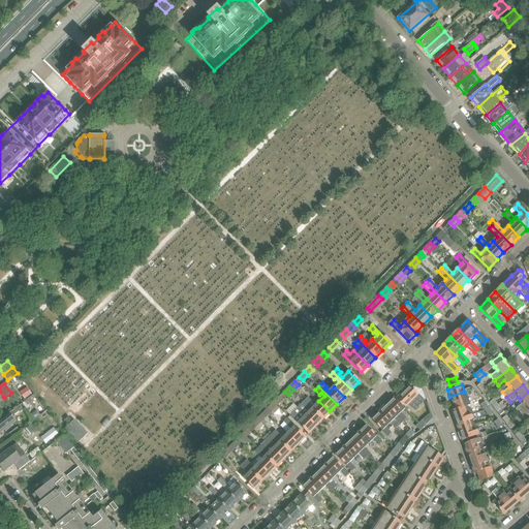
[(410,386),(397,400),(405,408),(408,404),(414,410),(425,401),(410,386)]
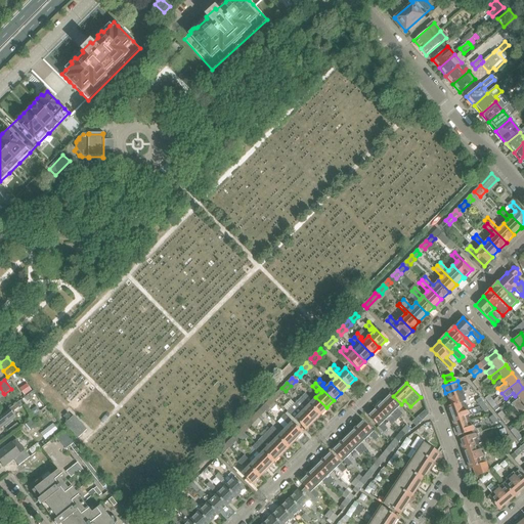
[(24,387),(29,394),(33,391),(28,384),(24,387)]
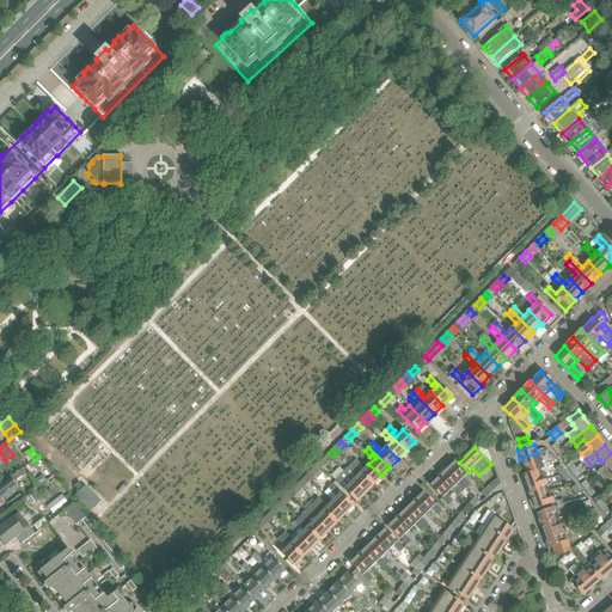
[(540,456),(538,457),(537,453),(520,459),(526,475),(542,469),(545,467),(540,456)]
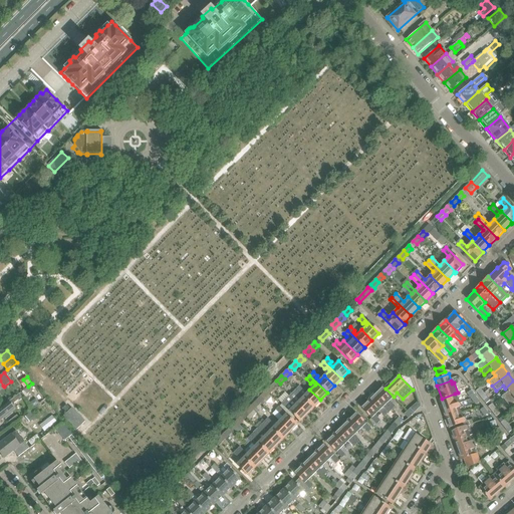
[(504,402),(513,394),(513,380),(505,389),(507,392),(501,397),(504,402)]
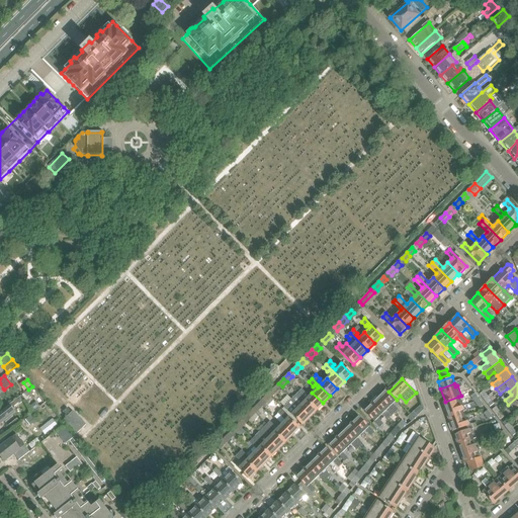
[(271,399),(276,394),(272,390),(267,395),(271,399)]
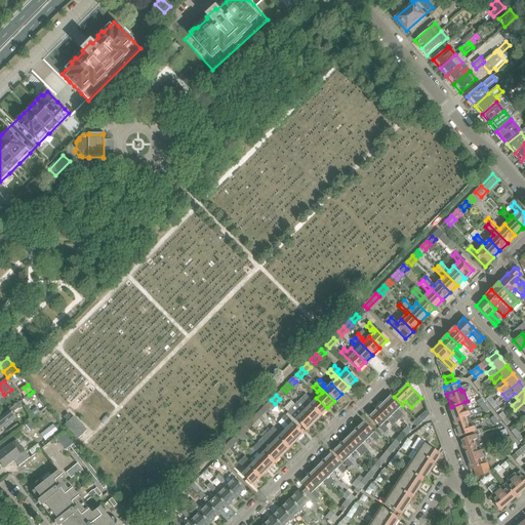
[(327,408),(316,398),(311,403),(309,400),(310,399),(306,395),(301,398),(320,416),(327,408)]
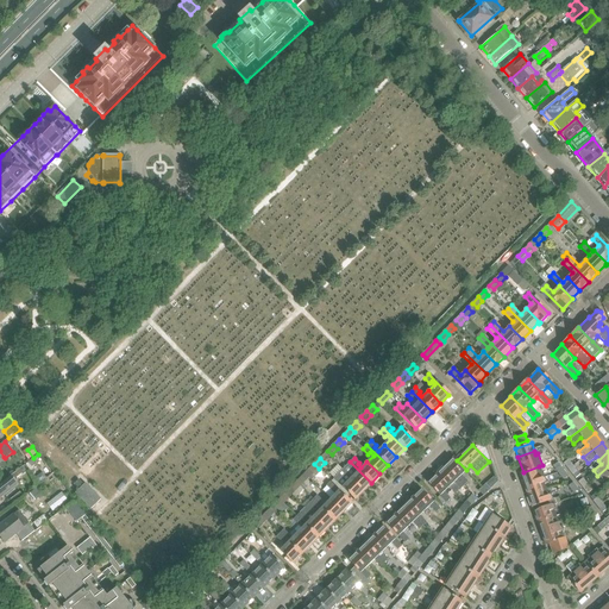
[(466,470),(457,460),(454,458),(446,466),(465,485),(469,483),(462,475),(466,470)]
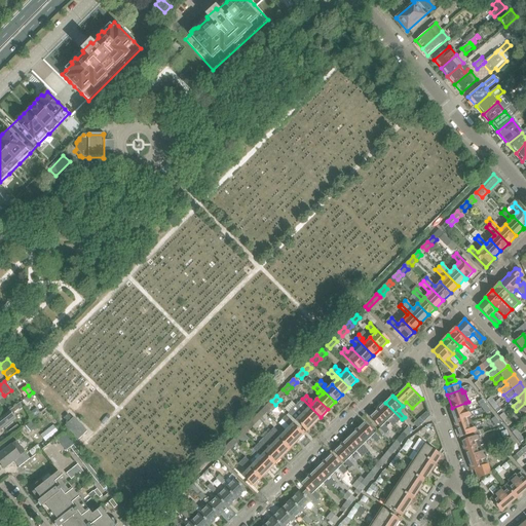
[(302,399),(295,407),(302,414),(313,424),(321,417),(302,399)]
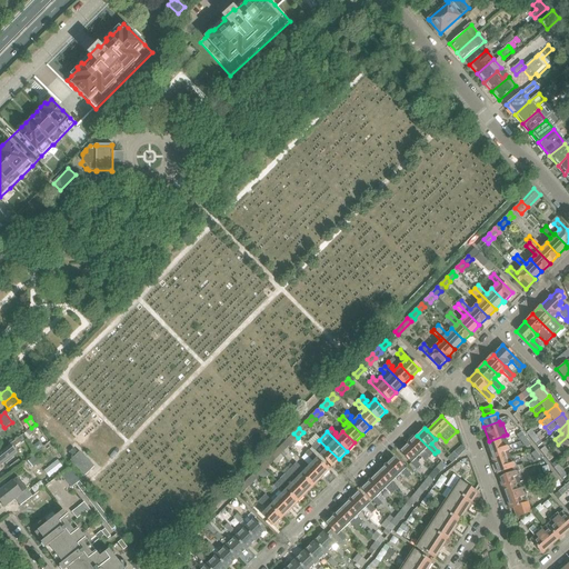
[(292,443),(298,438),(293,433),(288,439),(292,443)]
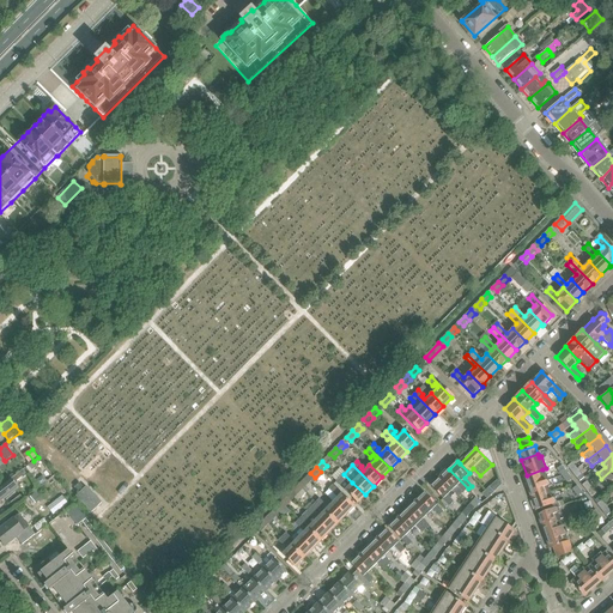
[(449,469),(441,478),(451,490),(456,485),(463,493),(468,489),(449,469)]
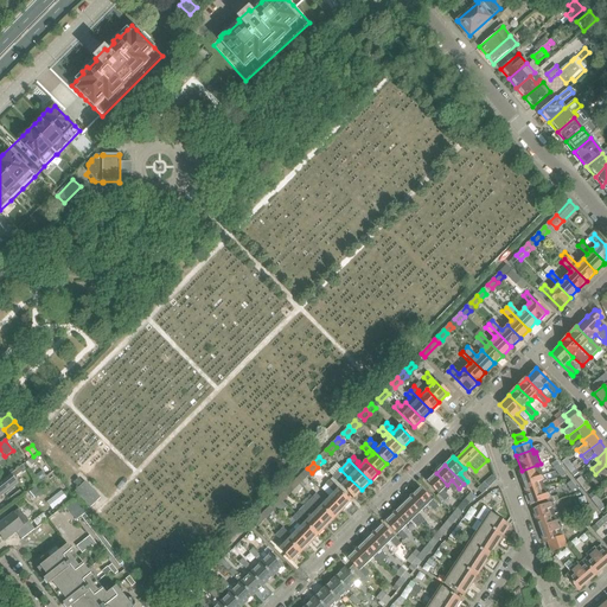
[(541,471),(540,472),(537,465),(522,471),(518,472),(522,483),(543,475),(541,471)]
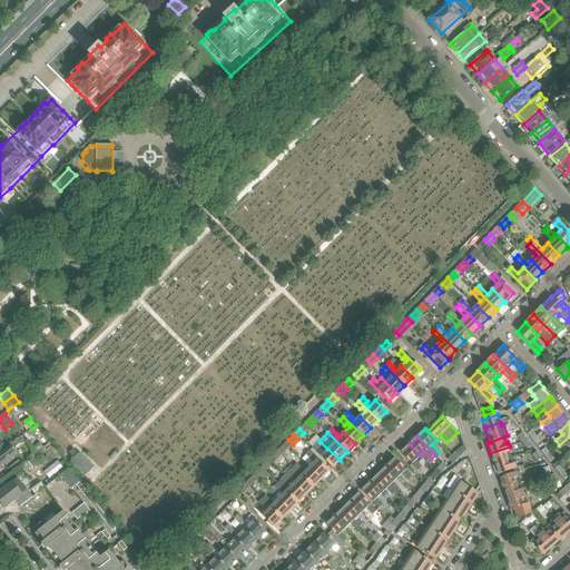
[(569,436),(559,445),(563,451),(569,445),(569,436)]
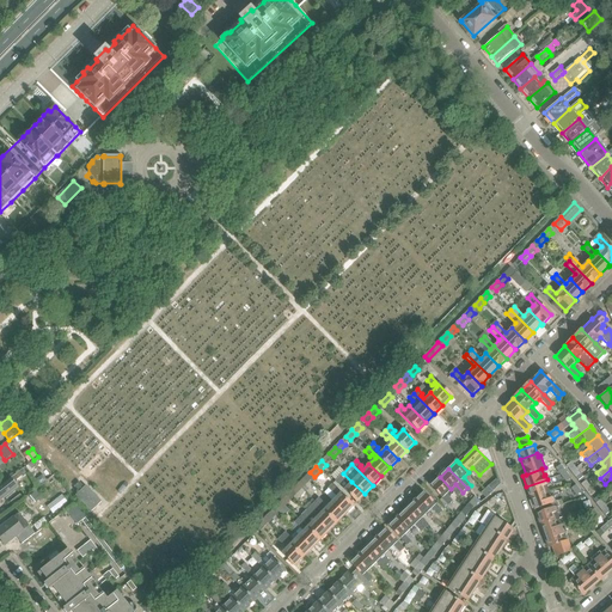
[(0,484),(0,501),(18,488),(14,482),(23,476),(19,471),(11,477),(0,484)]
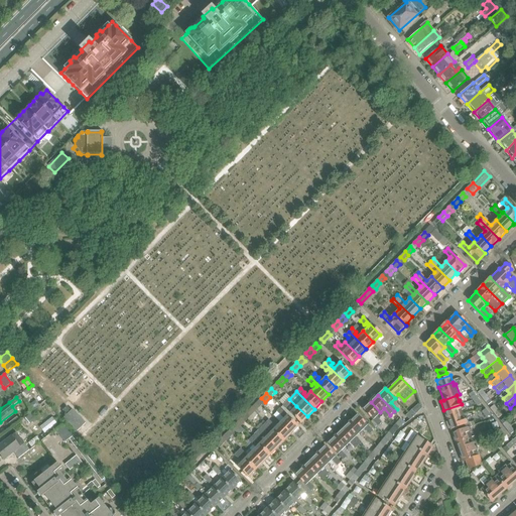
[(289,399),(282,406),(300,423),(307,416),(296,406),(289,399)]
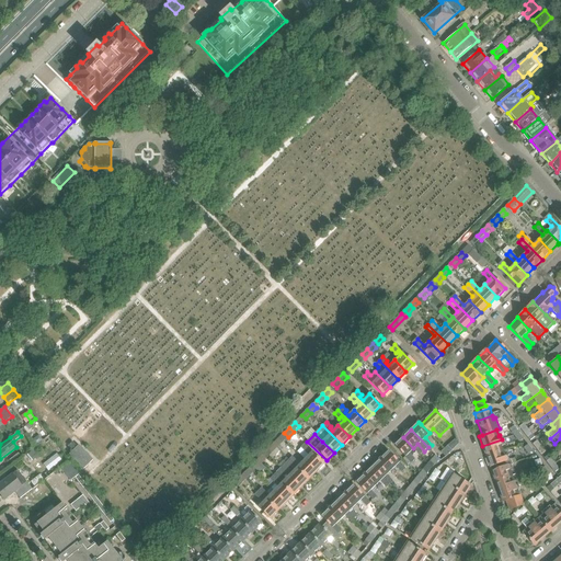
[(413,448),(403,437),(395,446),(412,464),(415,459),(409,453),(413,448)]
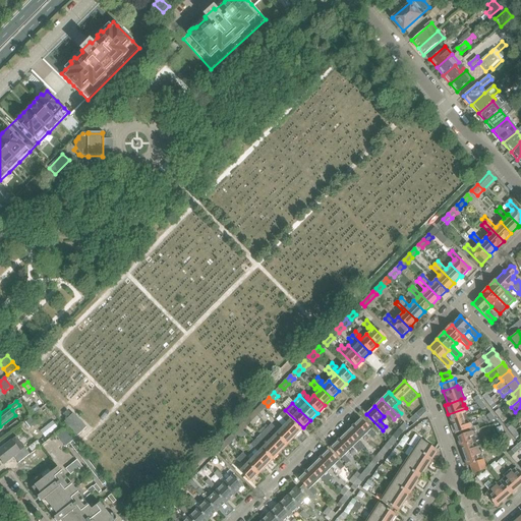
[(256,416),(262,411),(258,408),(253,413),(256,416)]
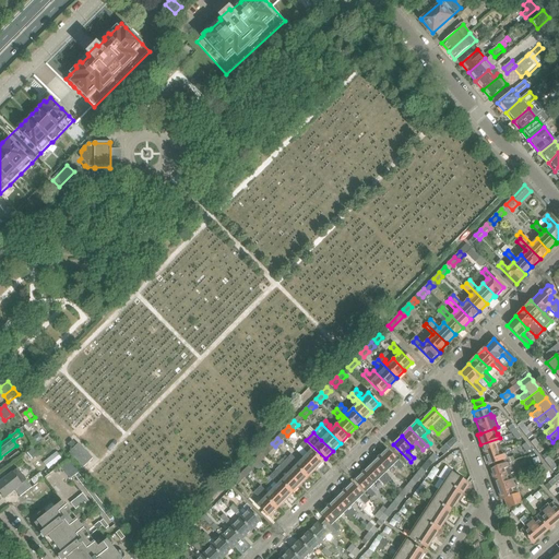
[(484,454),(501,449),(499,443),(501,442),(500,438),(480,444),(484,454)]
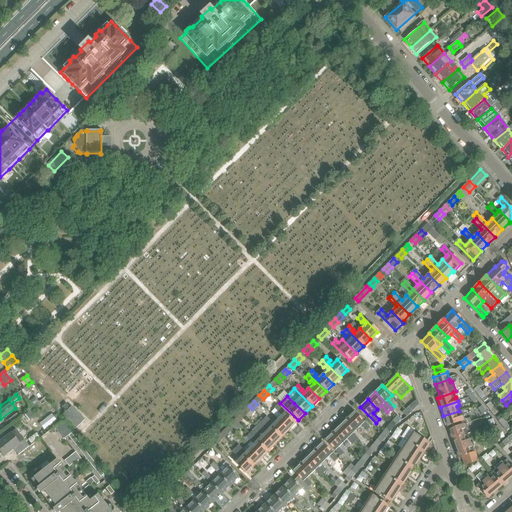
[(85,420),(72,407),(71,408),(66,404),(63,407),(67,412),(63,415),(77,428),(85,420)]
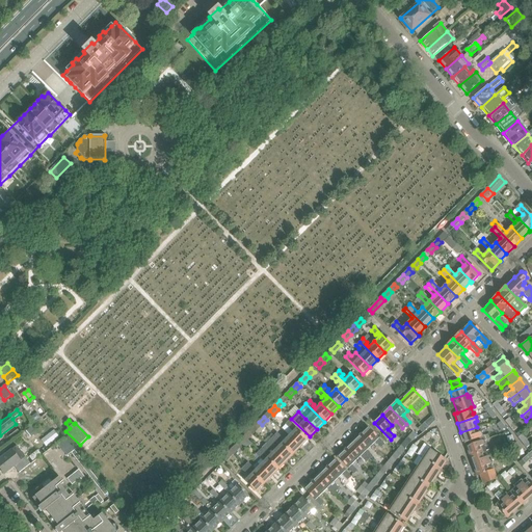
[(288,436),(299,447),(307,440),(289,421),(285,425),(289,429),(291,427),(294,430),(288,436)]
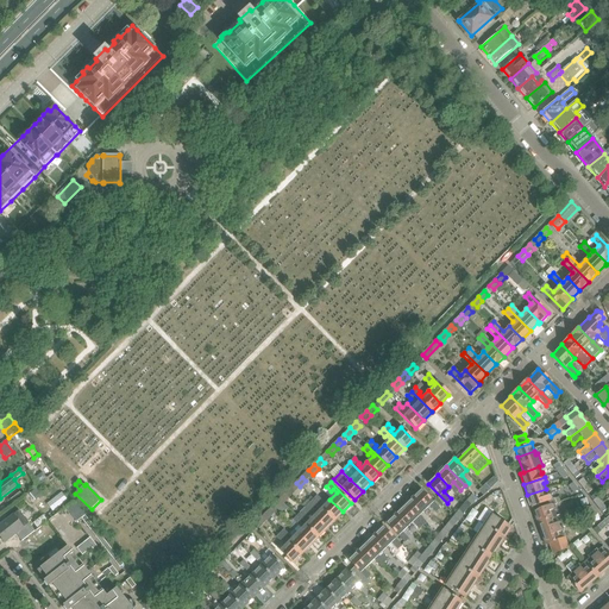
[(294,493),(300,487),(296,483),(290,489),(294,493)]
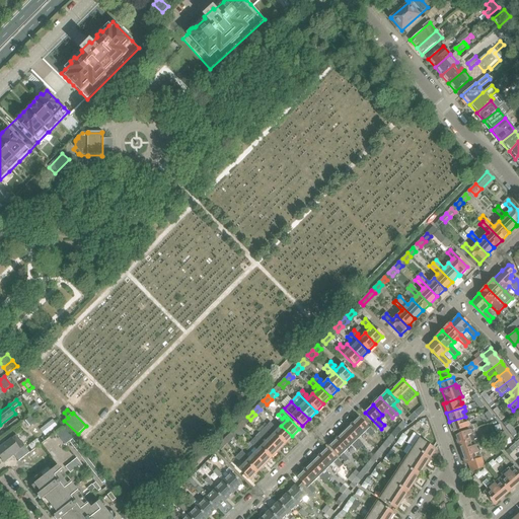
[(30,427),(36,422),(31,416),(25,421),(30,427)]
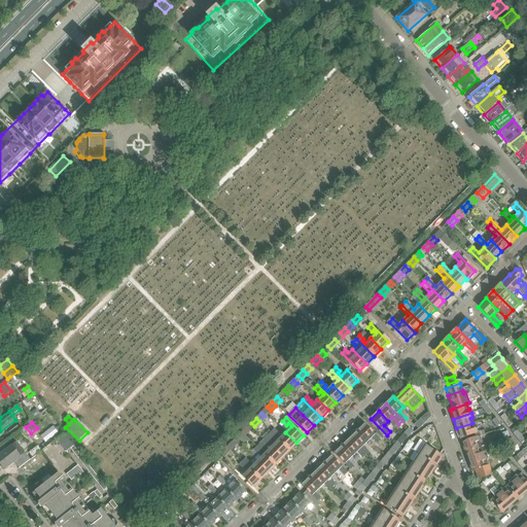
[(478,431),(477,427),(475,428),(472,423),(456,428),(459,438),(463,436),(478,431)]
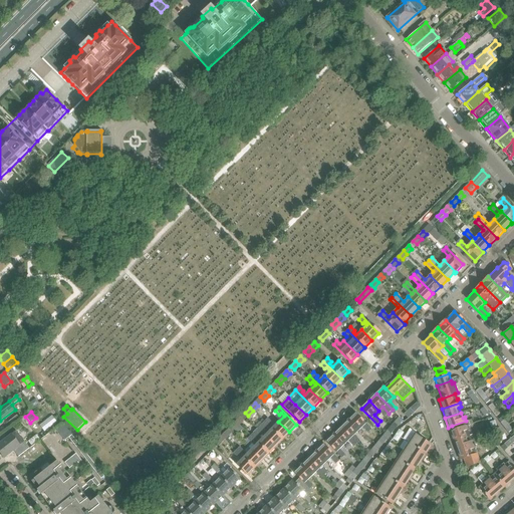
[(349,422),(358,432),(362,429),(366,432),(369,429),(356,415),(349,422)]
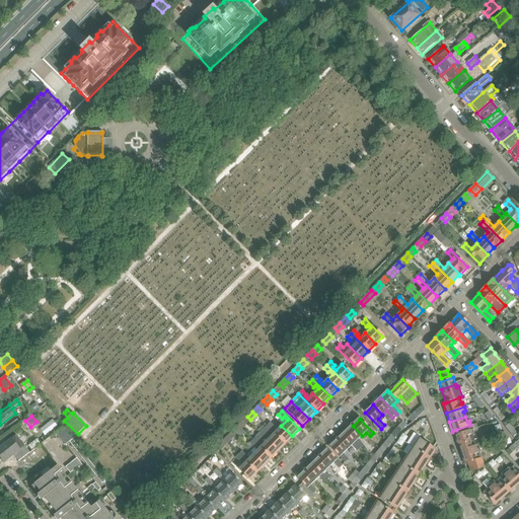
[(241,430),(246,425),(243,421),(238,426),(241,430)]
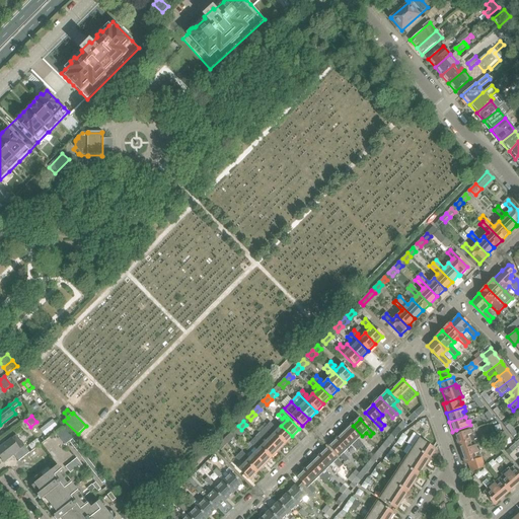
[(292,436),(281,426),(276,431),(273,428),(275,427),(270,422),(267,426),(285,443),(292,436)]
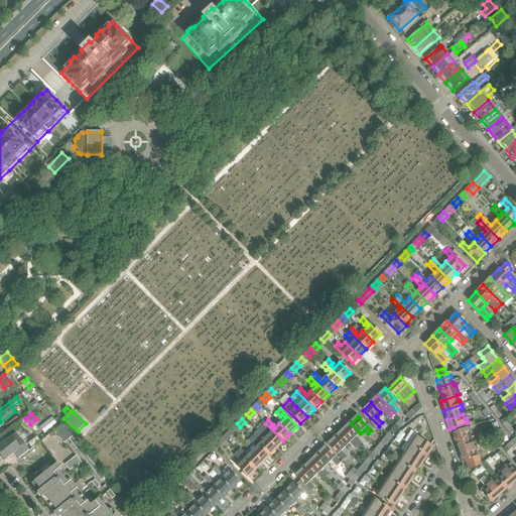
[(456,432),(470,427),(468,422),(454,427),(456,432)]
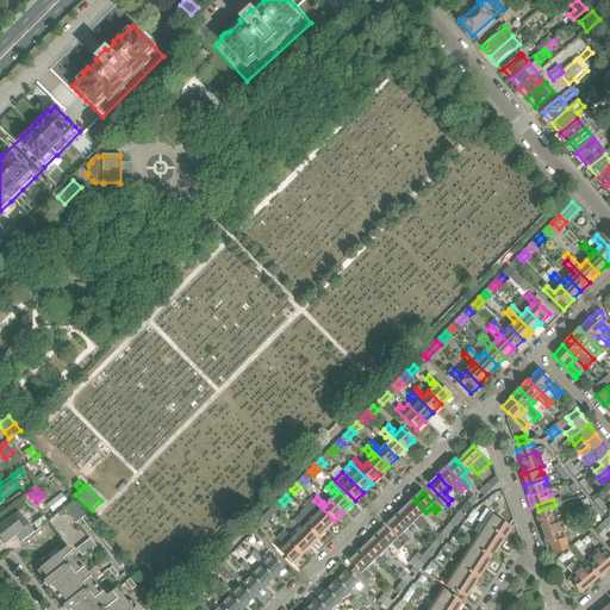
[(278,511),(284,505),(280,500),(274,506),(278,511)]
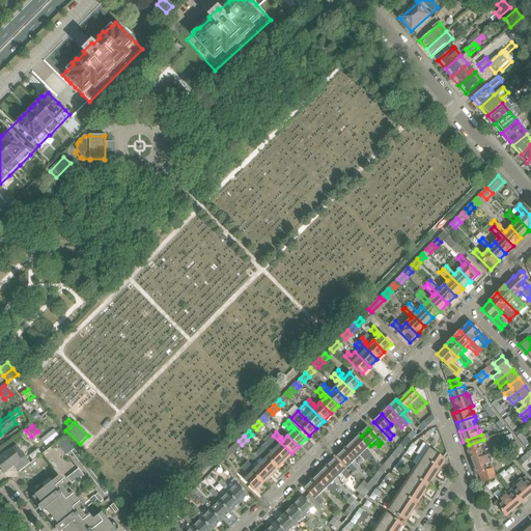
[(284,462),(291,453),(273,436),(270,439),(274,443),(276,441),(279,444),(273,450),(284,462)]
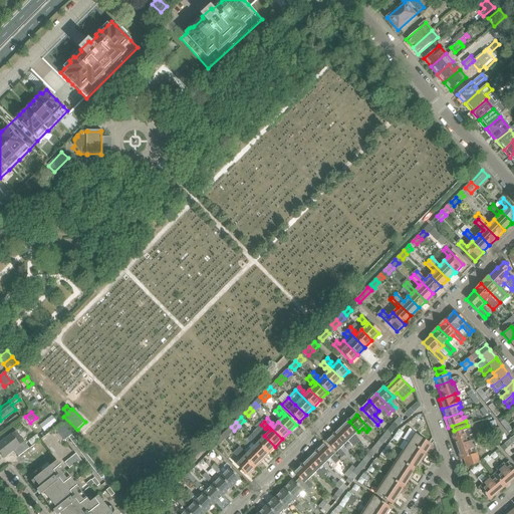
[(353,437),(358,432),(349,422),(341,429),(355,443),(357,441),(353,437)]
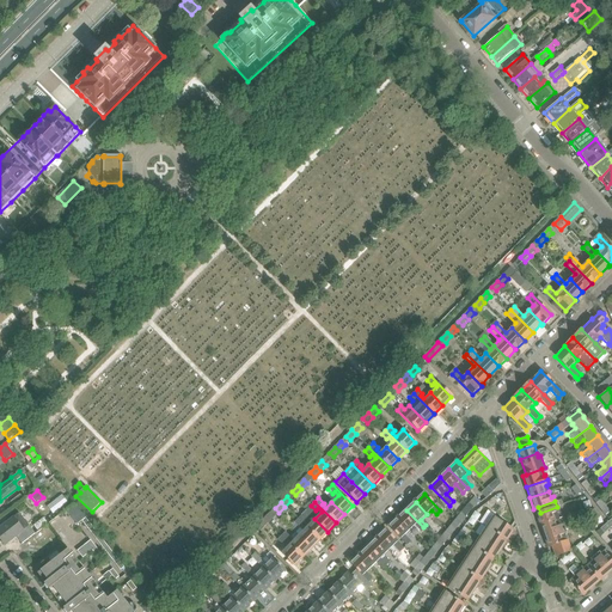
[(539,525),(558,519),(556,513),(558,512),(557,507),(540,513),(536,515),(539,525)]
